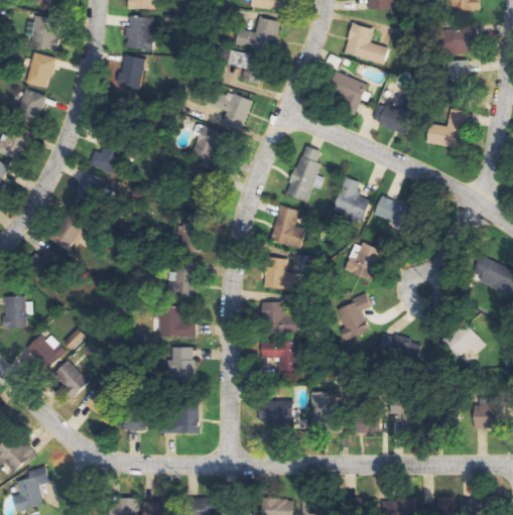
[(129,0),(129,8),(155,9),(155,0),(129,0)]
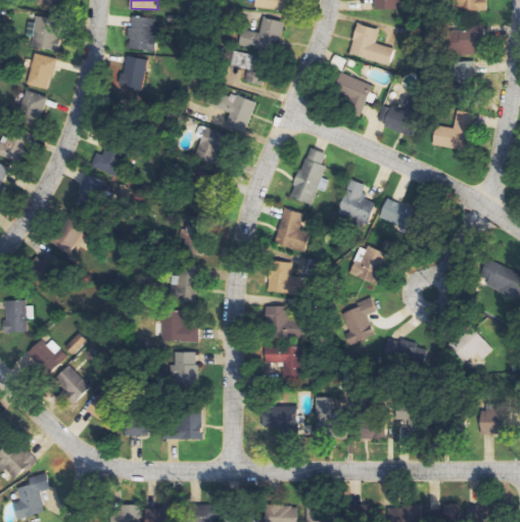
[(254,0),(254,9),(286,10),(286,0),(254,0)]
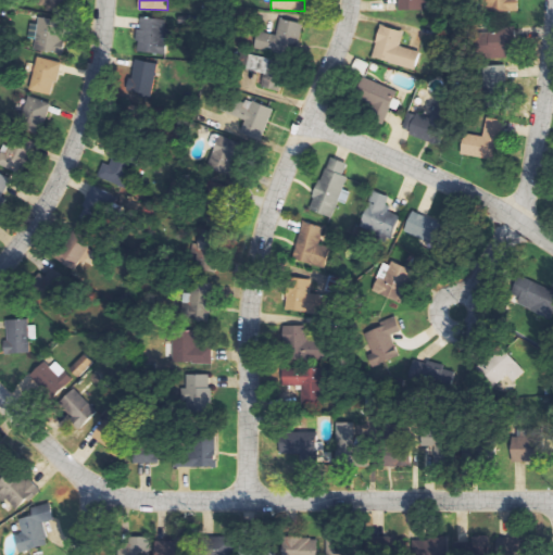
[(396,0),(396,10),(423,10),(422,0),(396,0)]
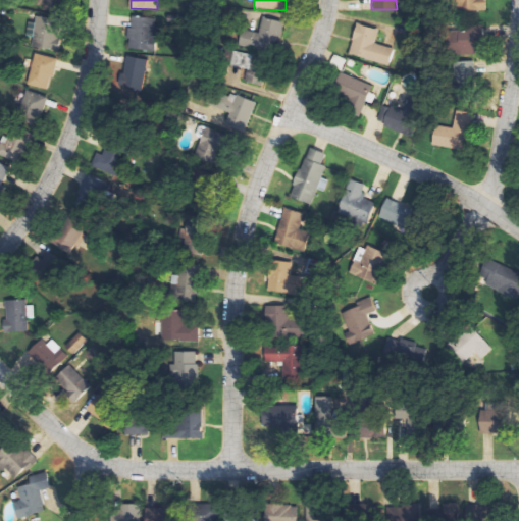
[(484,10),(483,0),(451,0),(452,4),(462,4),(462,10),(484,10)]
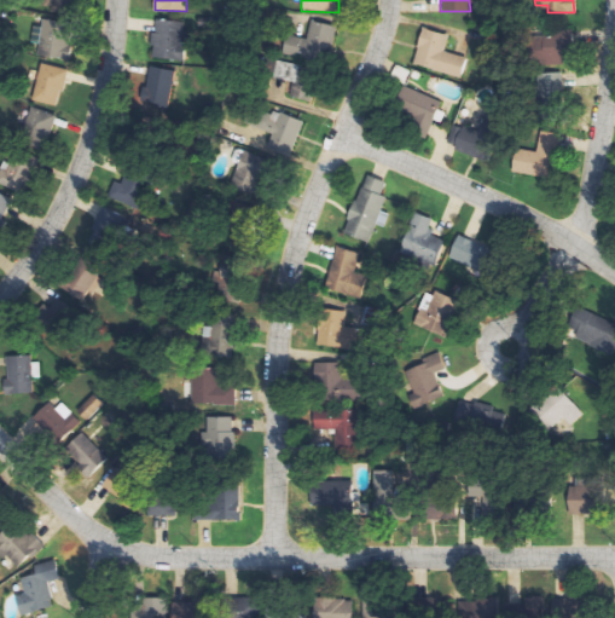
[(68,58),(70,22),(40,19),(38,57),(68,58)]
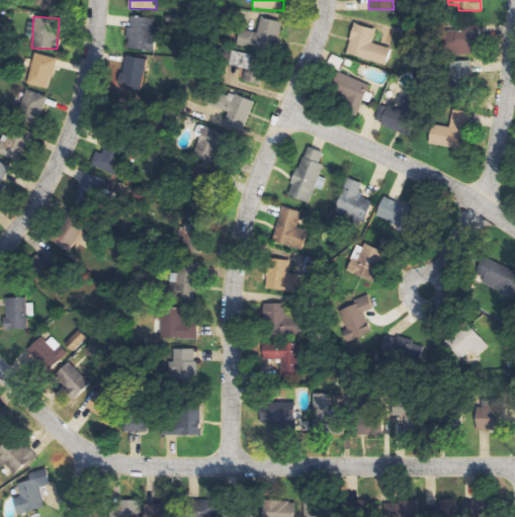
[(154,17),(127,16),(126,49),(152,50),(154,17)]
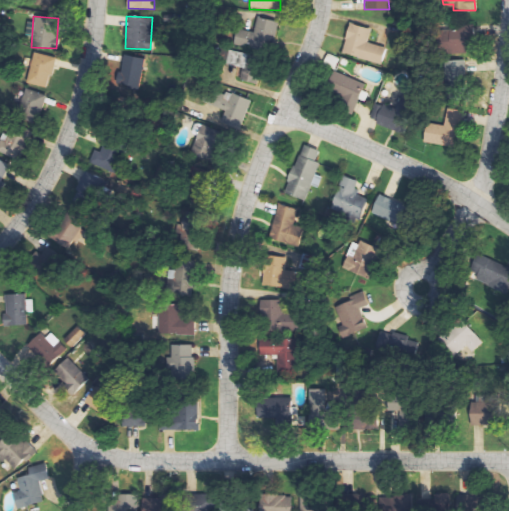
[(278,21),(256,16),(253,31),(236,28),(233,43),(272,51),(278,21)]
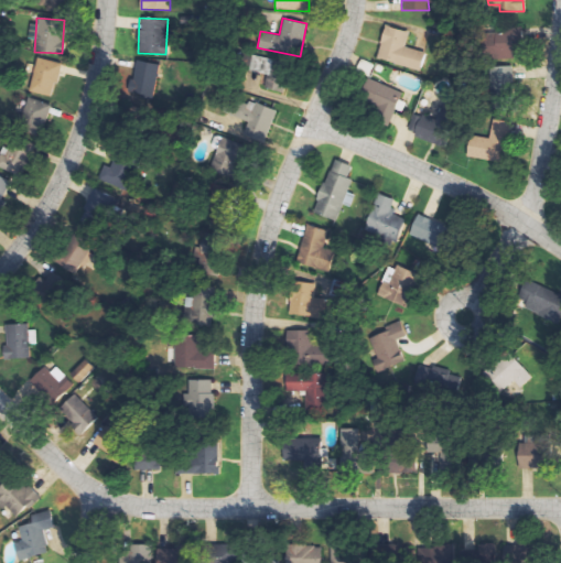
[(423,52),(403,46),(408,32),(385,25),(375,57),(418,71),(423,52)]
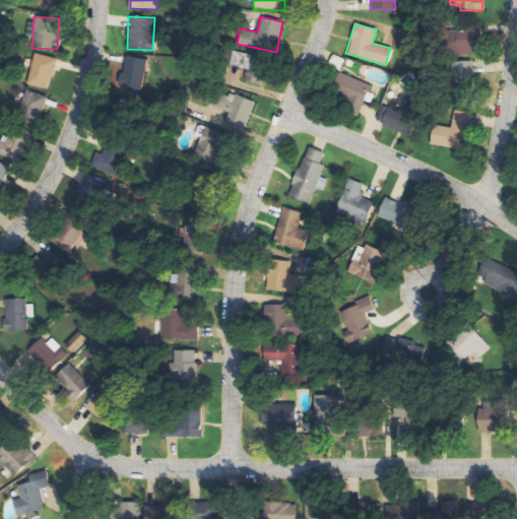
[(444,53),(473,55),(474,28),(445,26),(444,53)]
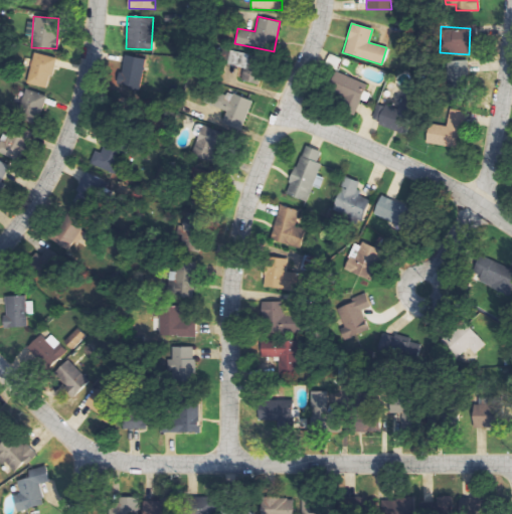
[(226,63),(242,66),(240,80),(258,84),(263,56),(229,50),(226,63)]
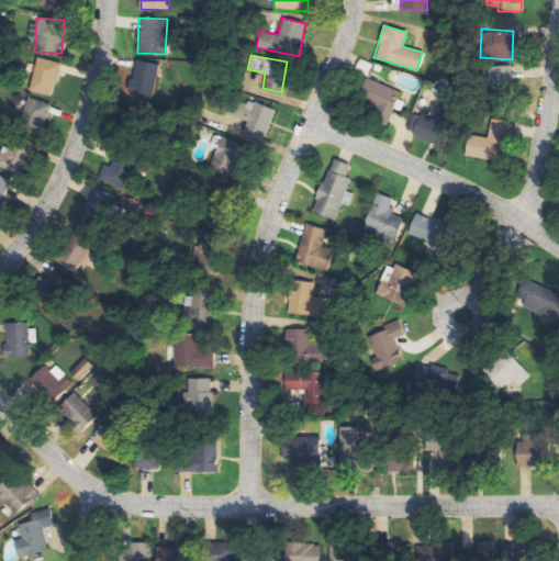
[(29,90),(53,96),(59,62),(35,57),(29,90)]
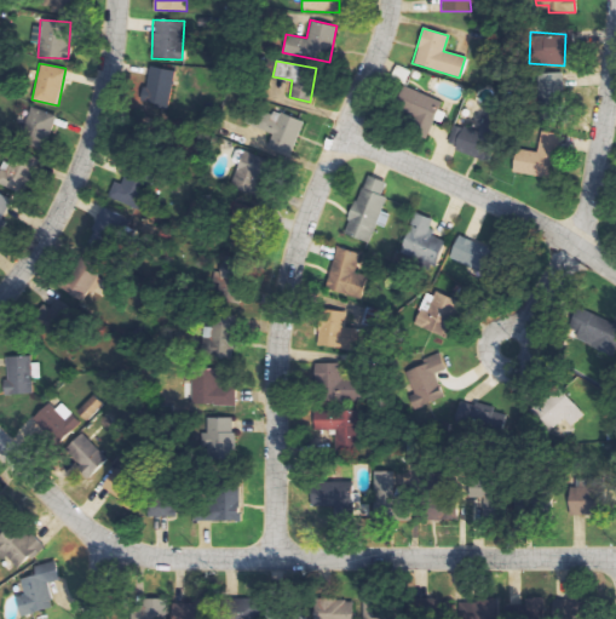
[(168,107),(173,69),(147,66),(143,103),(168,107)]
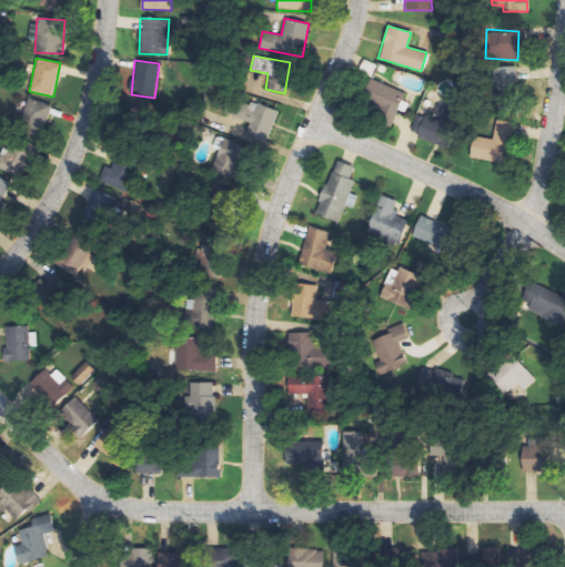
[(512,98),(512,67),(493,67),(494,99),(512,98)]
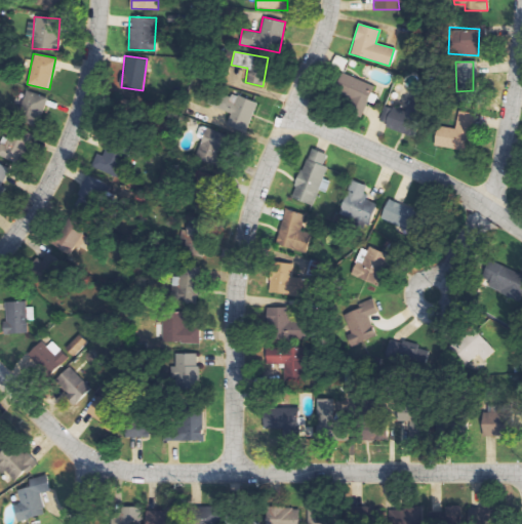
[(363,113),(372,83),(340,73),(330,103),(363,113)]
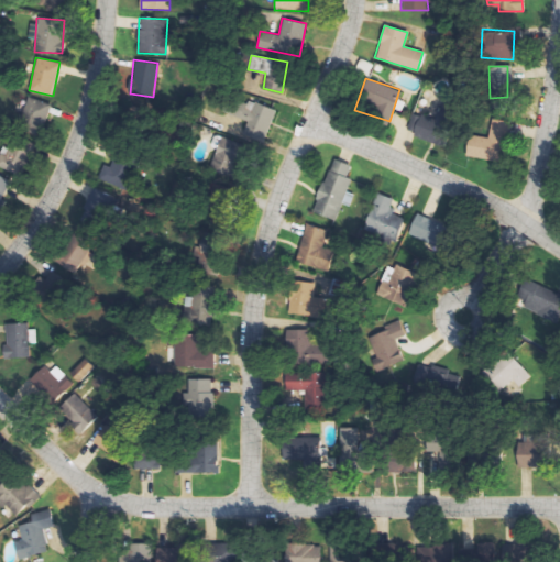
[(50,103),(26,96),(17,128),(40,135),(50,103)]
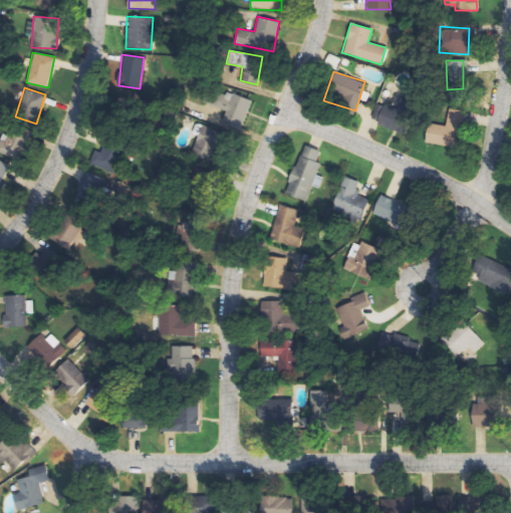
[(224,110),(220,121),(240,130),(251,100),(226,89),(218,108),(224,110)]
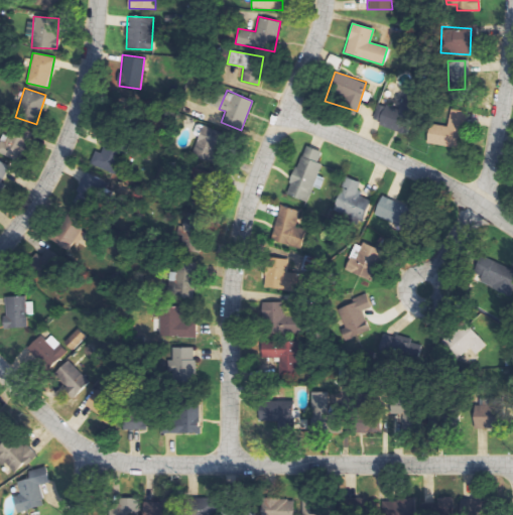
[(377,103),(371,121),(403,132),(411,109),(399,105),(397,110),(377,103)]
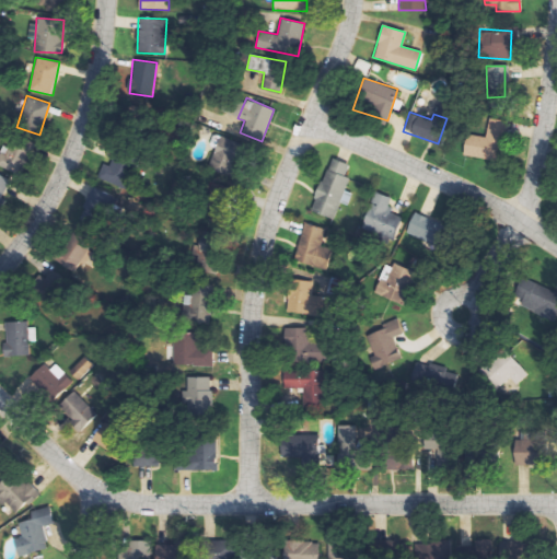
[(462,155),(496,161),(503,120),(487,117),(484,137),(465,134),(462,155)]
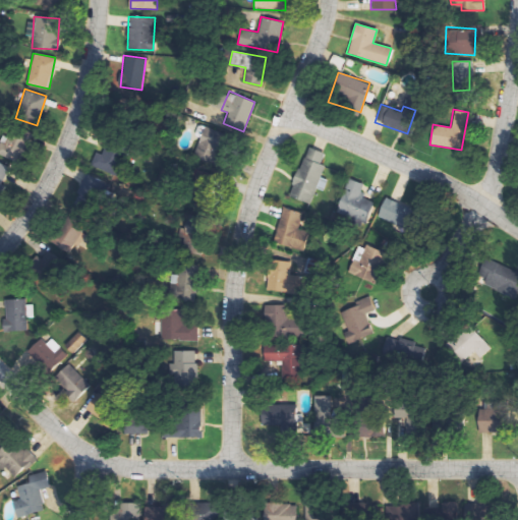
[(7,136),(2,134),(0,138),(0,153),(18,162),(32,132),(12,124),(7,136)]
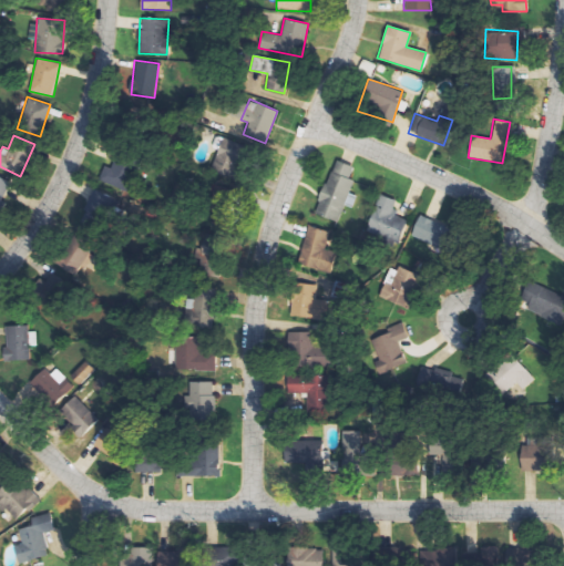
[(207,171),(233,181),(246,146),(221,137),(207,171)]
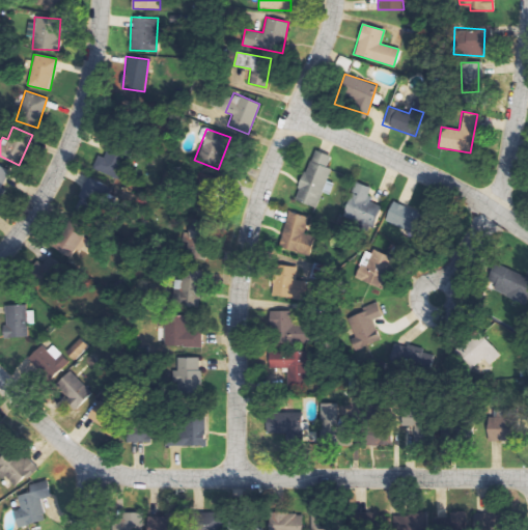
[(296,200),(316,206),(322,191),(330,193),(333,183),(327,180),(331,168),(327,167),(330,155),(311,148),(296,200)]
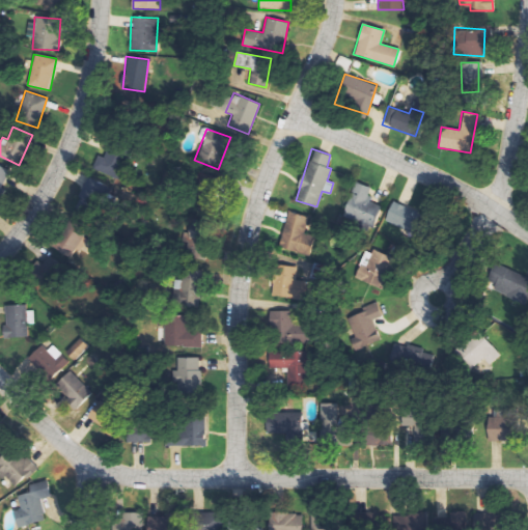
[(109,154),(90,162),(98,179),(116,171),(109,154)]
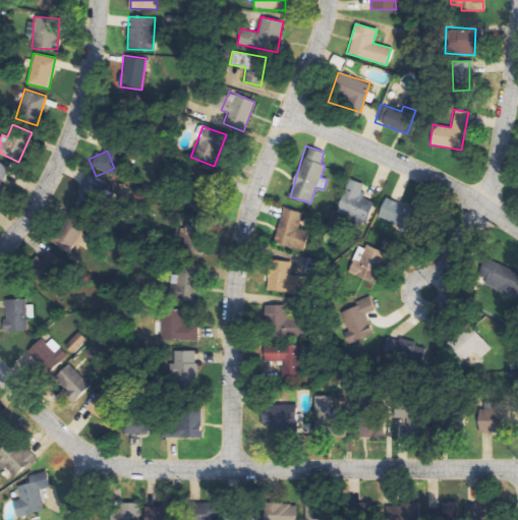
[(0,193),(4,184),(1,182),(9,166),(0,161),(0,193)]
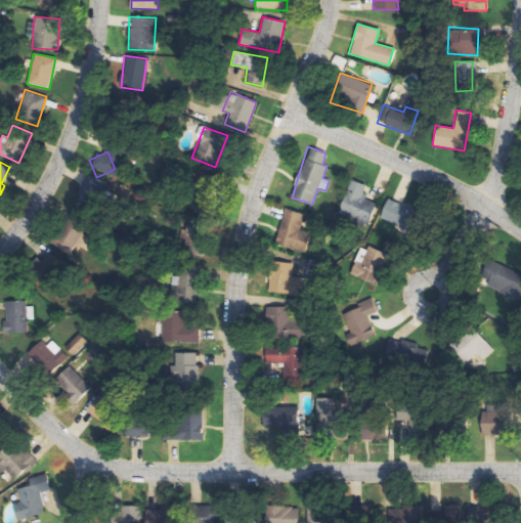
[(90,208),(97,180),(84,177),(77,204),(90,208)]
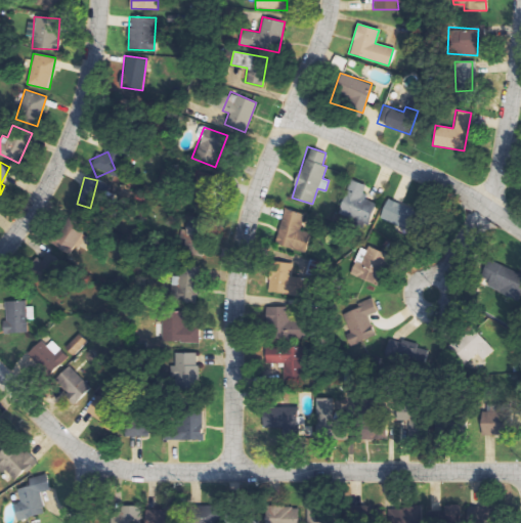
[(337,213),(362,223),(372,202),(363,199),(368,185),(350,178),(337,213)]
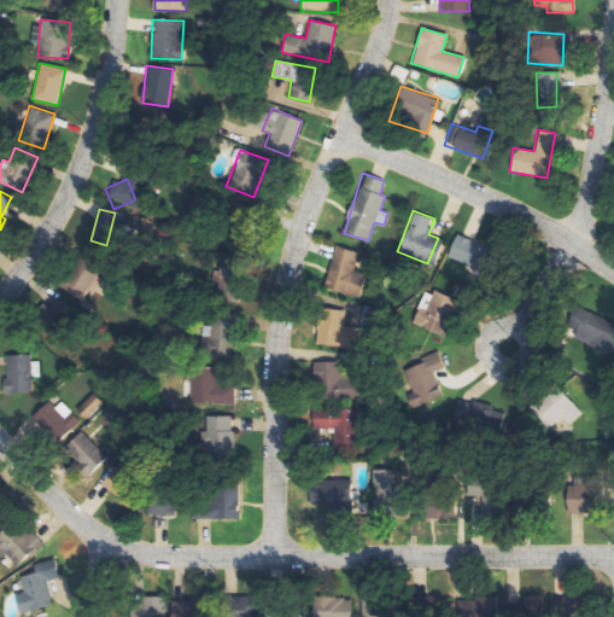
[(358,251),(334,245),(323,287),(358,296),(364,273),(354,271),(358,251)]
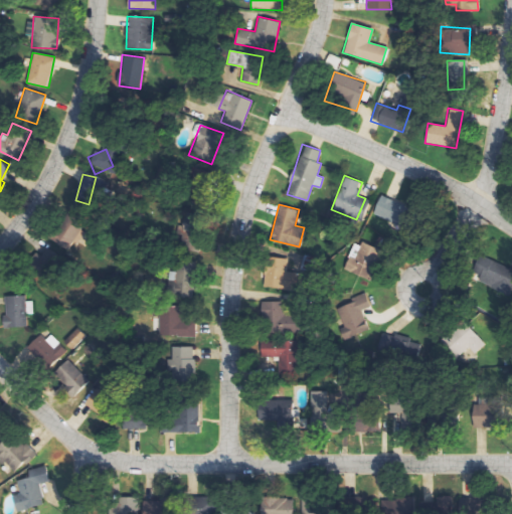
[(50,244),(69,253),(86,220),(66,210),(50,244)]
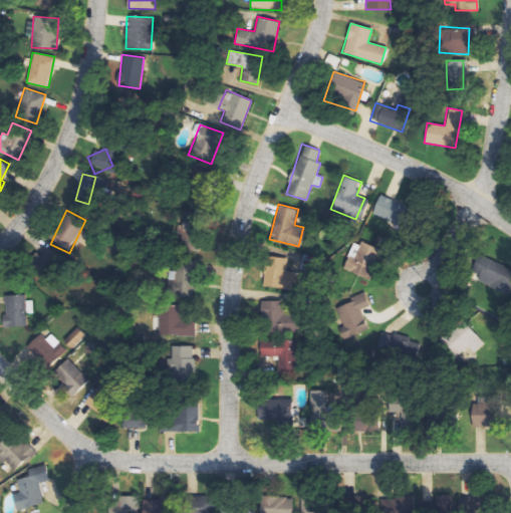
[(180,249),(198,250),(199,216),(182,215),(180,249)]
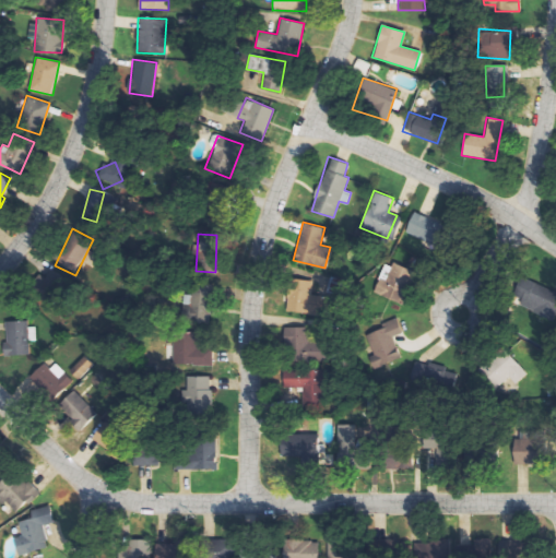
[(390,268),(385,264),(371,291),(400,304),(415,273),(393,261),(390,268)]
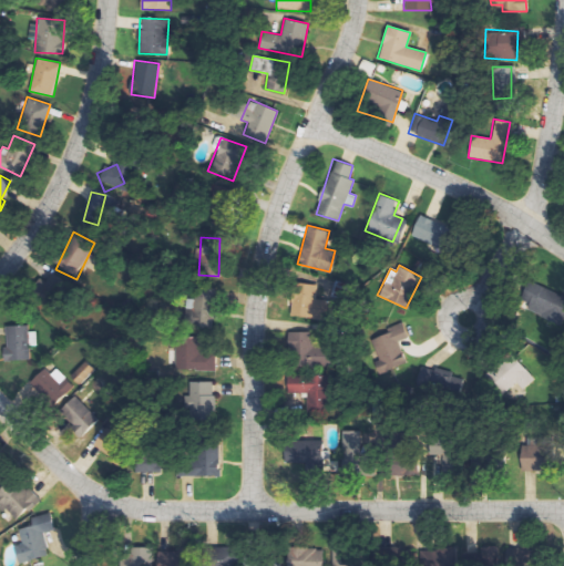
[(563,307),(563,296),(529,279),(518,302),(557,321),(563,307)]
